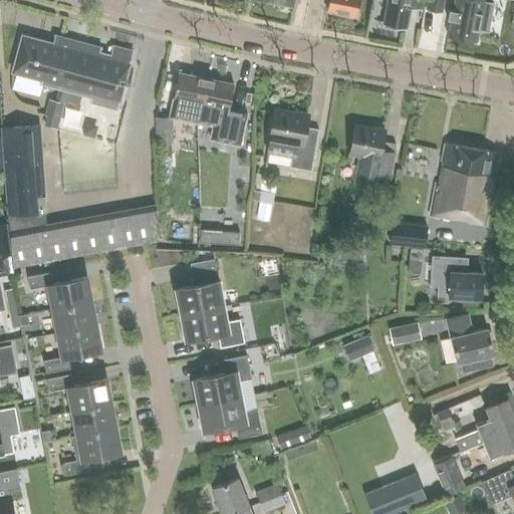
[(329,0),(327,10),(356,16),(358,0),(329,0)]
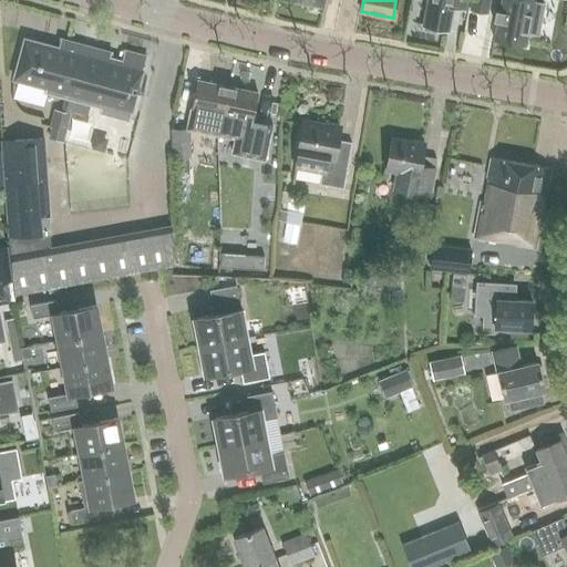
[(464,11),(466,1),(465,0),(429,0),(424,26),(447,30),(452,8),(464,11)]
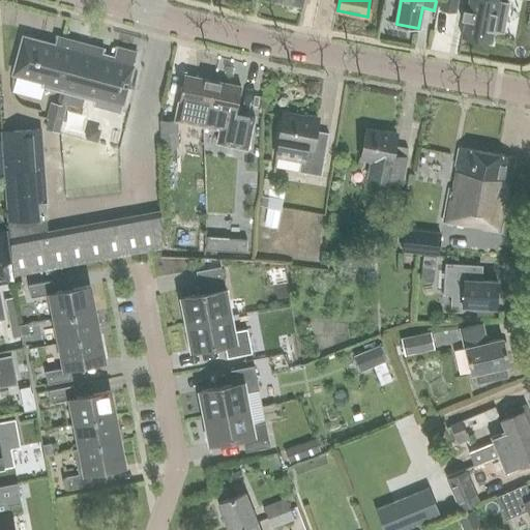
[(458,0),(441,0),(440,8),(457,11),(458,0)]
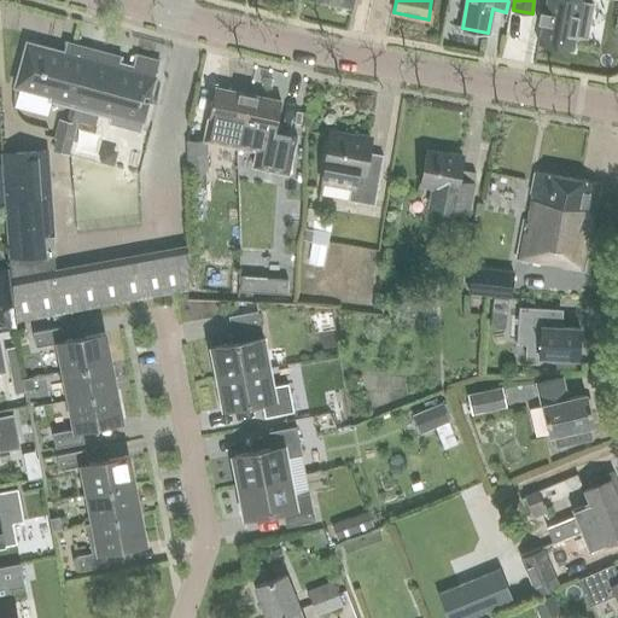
[(542,23),(538,42),(572,50),(576,36),(587,39),(594,4),(583,1),(579,0),(547,0),(544,11),(541,10),(537,22),(542,23)]
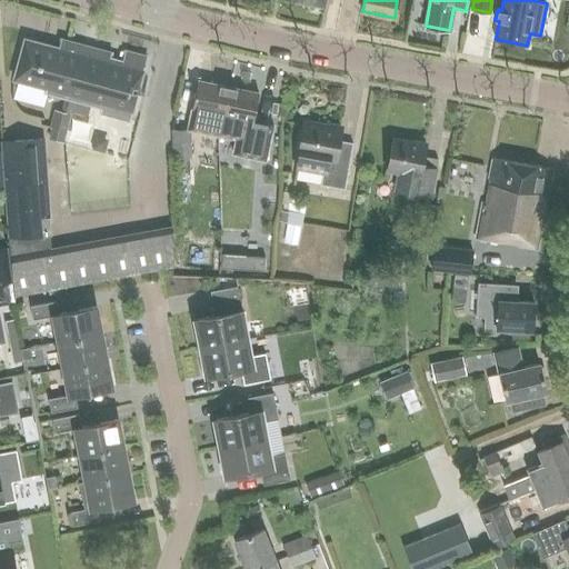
[(58,49),(23,39),(12,80),(46,89),(45,93),(73,101),(71,113),(88,118),(90,106),(101,108),(100,113),(129,121),(147,58),(125,51),(121,62),(109,59),(111,53),(60,40),(58,49)]
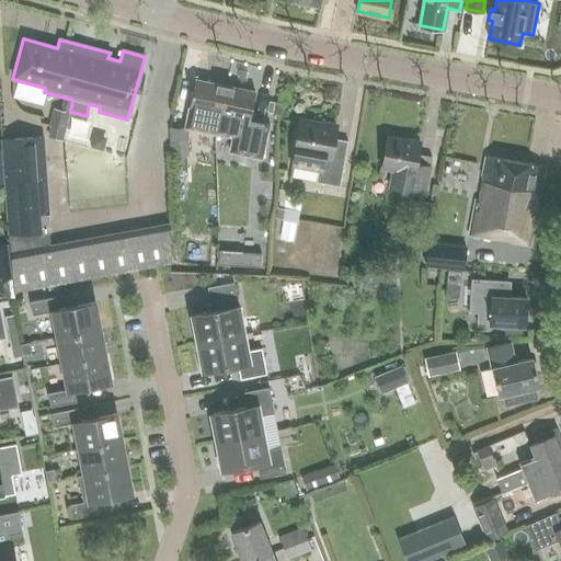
[(225,87),(194,80),(184,128),(215,134),(225,87)]
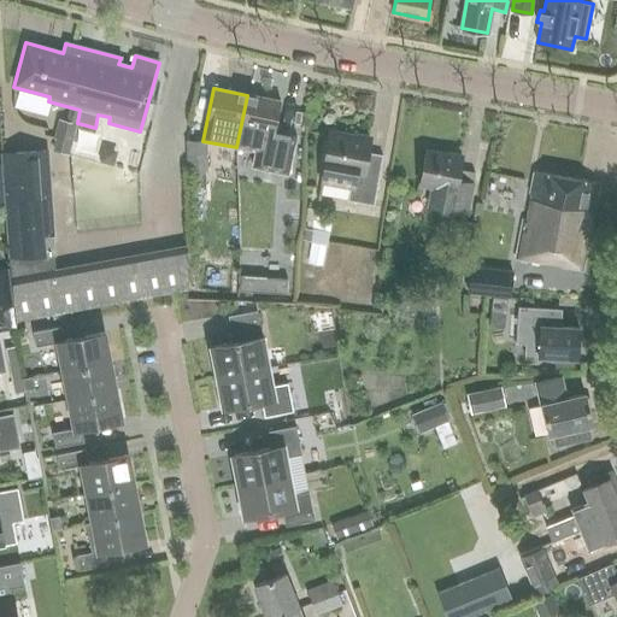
[(280,101),(247,95),(236,147),(256,151),(252,166),(288,174),(295,135),(275,130),(280,101)]
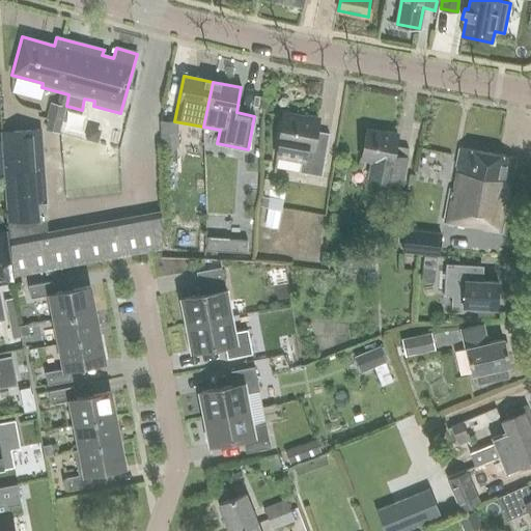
[(54,103),(48,102),(40,129),(56,133),(63,105),(65,94),(56,92),(54,103)]
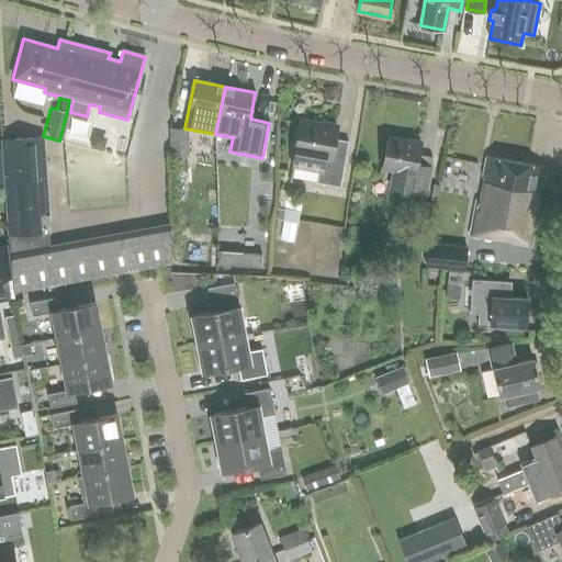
[(340,188),(348,142),(336,139),(338,127),(300,121),(292,165),(318,169),(316,183),(340,188)]
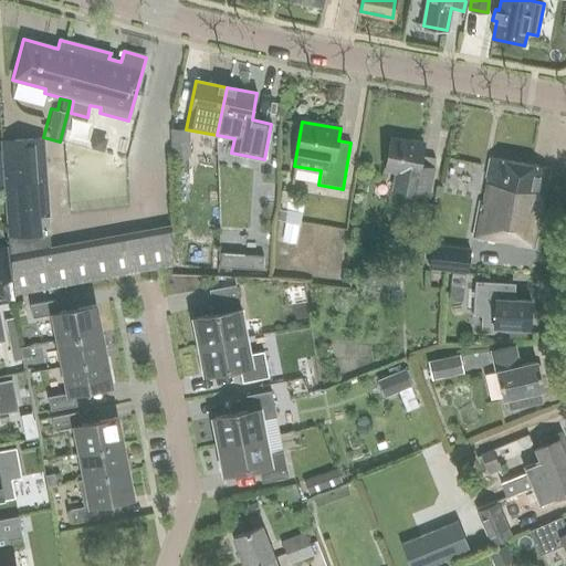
[(187,156),(186,128),(168,129),(168,156),(187,156)]
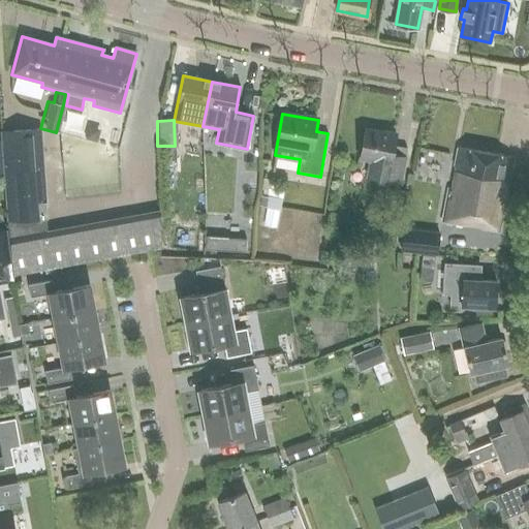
[(48,220),(39,128),(3,131),(5,156),(2,156),(12,277),(161,249),(159,211),(47,231),(47,220),(48,220)]
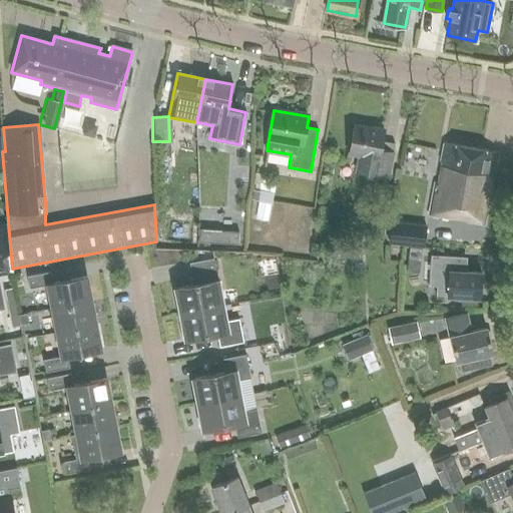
[(389,178),(395,144),(382,141),(384,130),(354,125),(349,152),(360,154),(357,172),(389,178)]
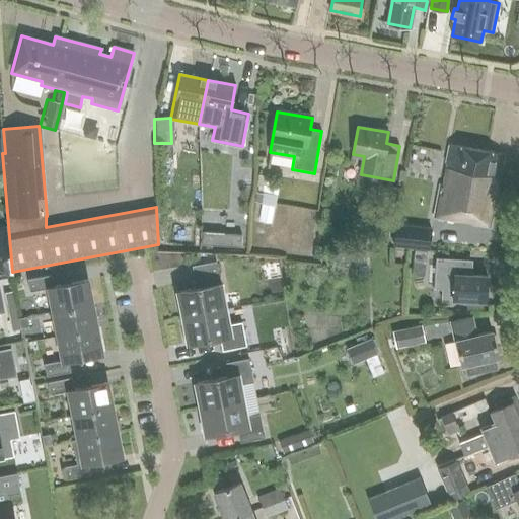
[(491,228),(504,155),(449,144),(445,169),(446,169),(443,186),(440,184),(434,218),(491,228)]
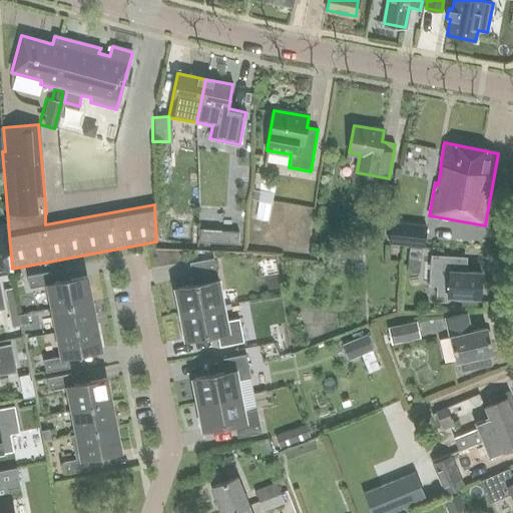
[(268,220),(276,183),(265,180),(266,175),(255,173),(249,199),(259,201),(254,218),(268,220)]
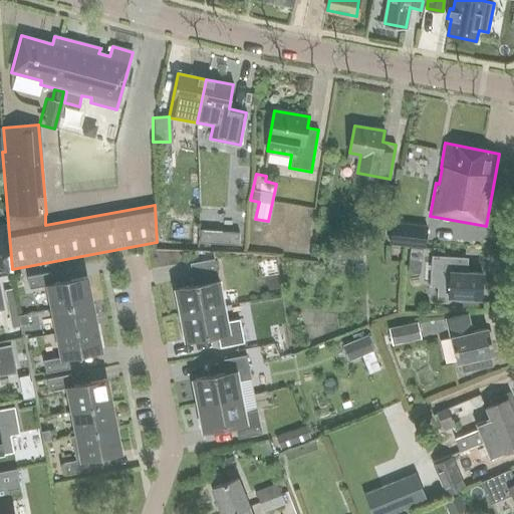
[(285,248),(312,251),(315,229),(312,229),(315,206),(276,201),(273,228),(287,230),(285,248)]
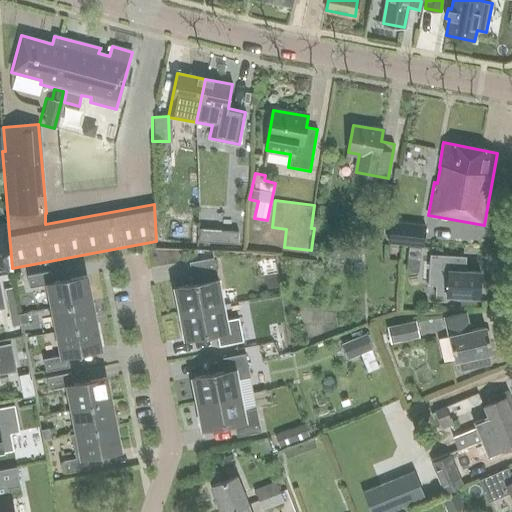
[(221,230),(221,209),(201,209),(200,240),(238,241),(238,230),(221,230)]
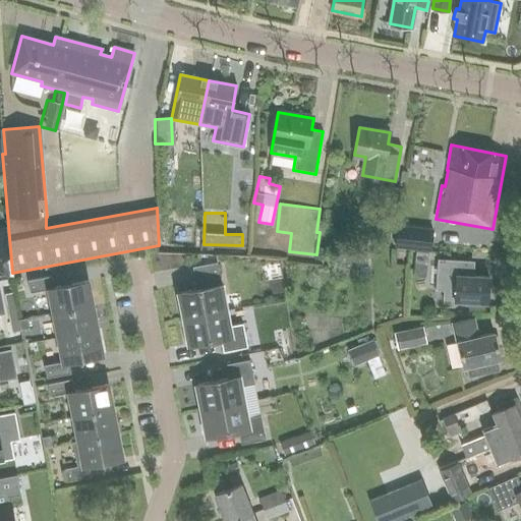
[(0,256),(8,255),(4,226),(0,226),(0,256)]
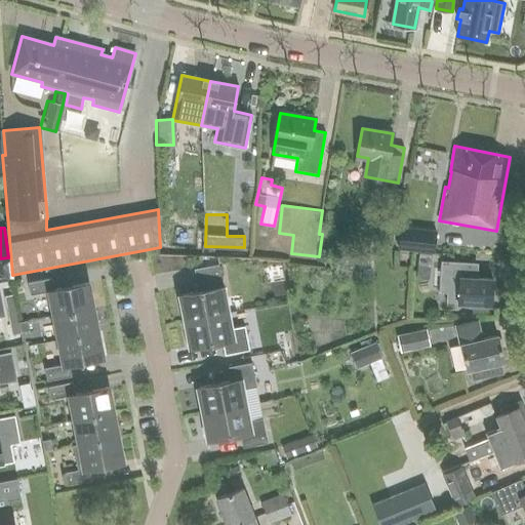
[(400,228),(399,251),(433,253),(435,230),(400,228)]
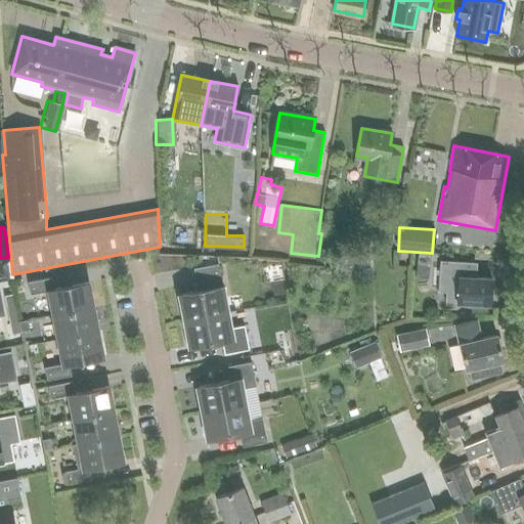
[(418,253),(416,277),(428,278),(431,254),(418,253)]
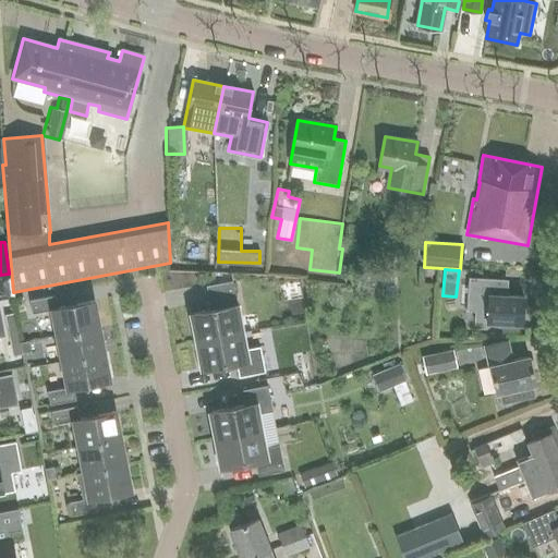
[(474,311),(474,320),(502,323),(501,330),(518,331),(518,324),(521,324),(523,296),(499,294),(499,280),(468,278),(465,311),(474,311)]
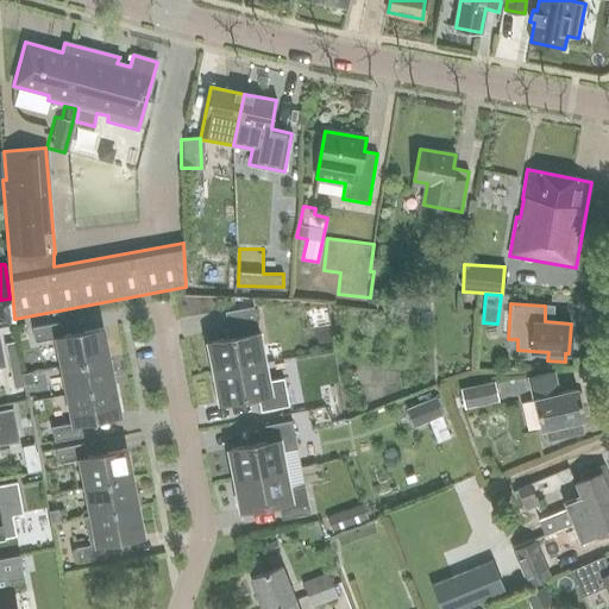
[(264,364),(253,307),(225,312),(227,328),(230,338),(208,343),(209,346),(205,346),(207,359),(212,359),(214,374),(264,364)]
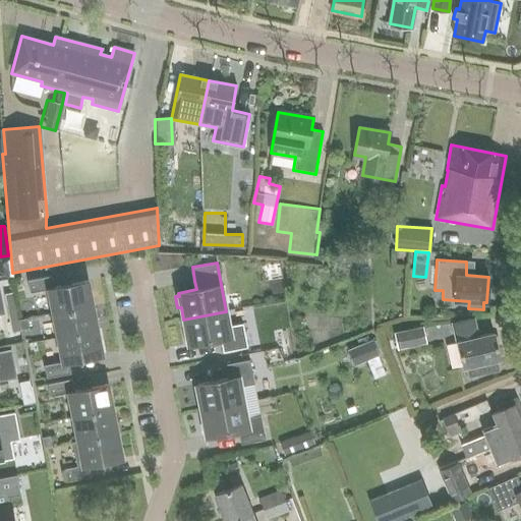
[(93,306),(88,281),(54,288),(52,276),(27,280),(30,293),(48,289),(53,314),(93,306)]
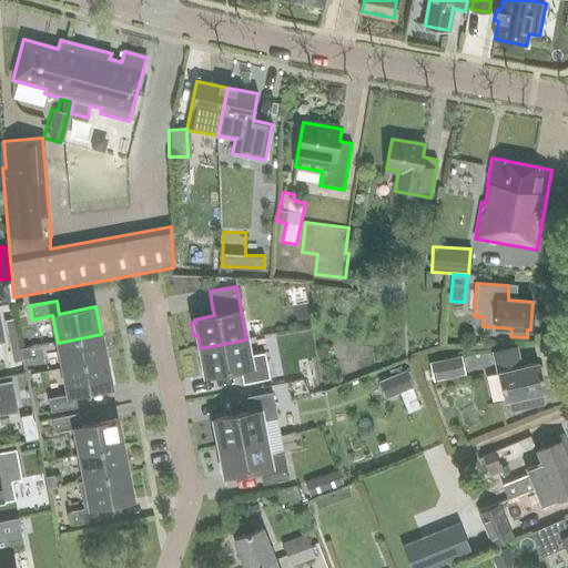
[(107,361),(101,334),(58,343),(62,368),(107,361)]
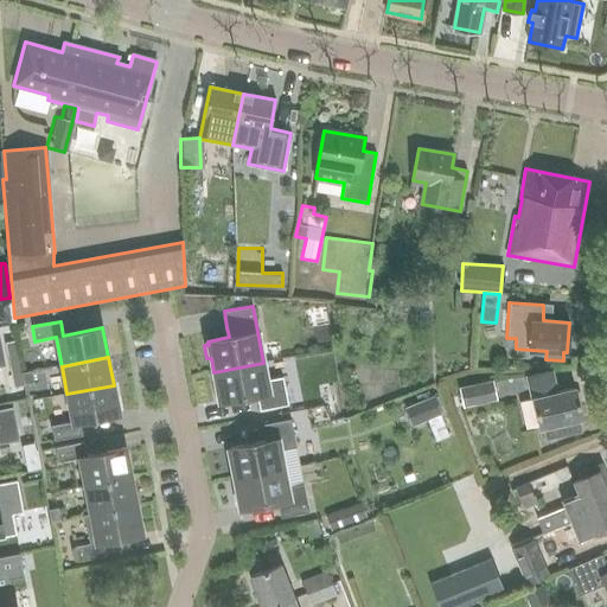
[(267,379),(263,363),(213,372),(216,385),(212,385),(215,398),(218,397),(219,402),(256,395),(260,410),(288,404),(282,377),(267,379)]
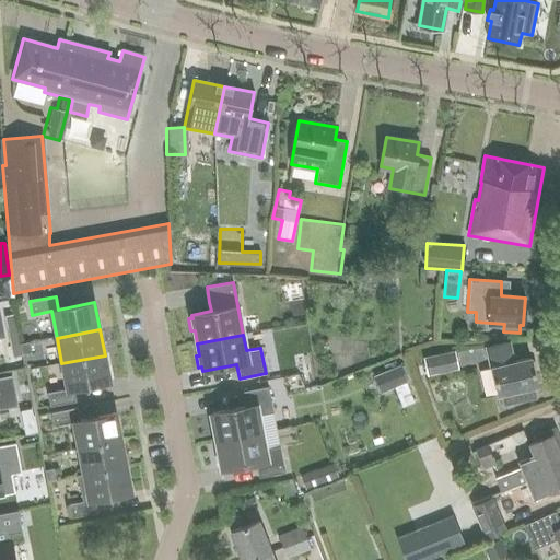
[(535,370),(534,362),(531,362),(529,359),(513,362),(510,342),(482,349),(487,371),(492,370),(498,395),(501,395),(503,406),(536,399),(534,387),(536,387),(533,372),(535,370)]
